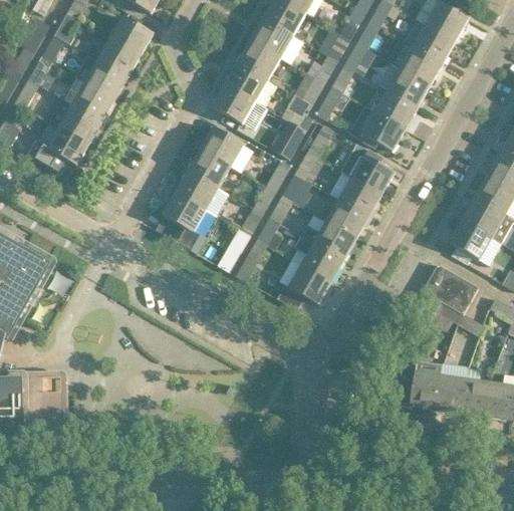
[(46,11),(52,0),(39,0),(34,10),(43,15),(46,11)]
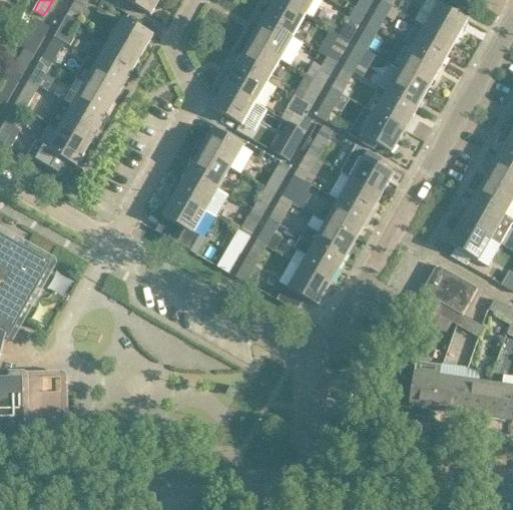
[(74,0),(67,13),(77,19),(87,0),(74,0)]
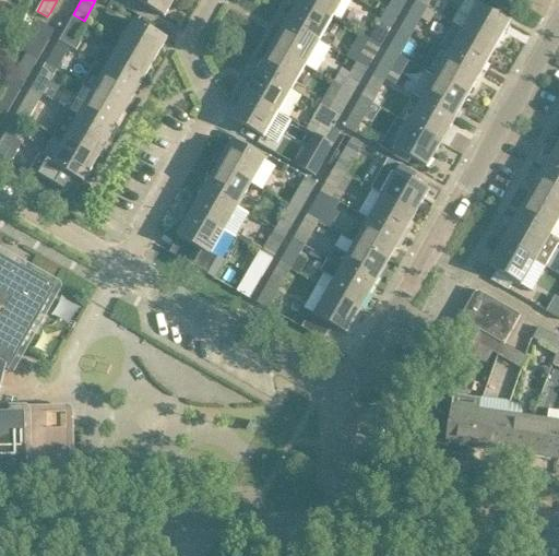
[(139,0),(165,14),(169,6),(170,7),(174,0),(139,0)]
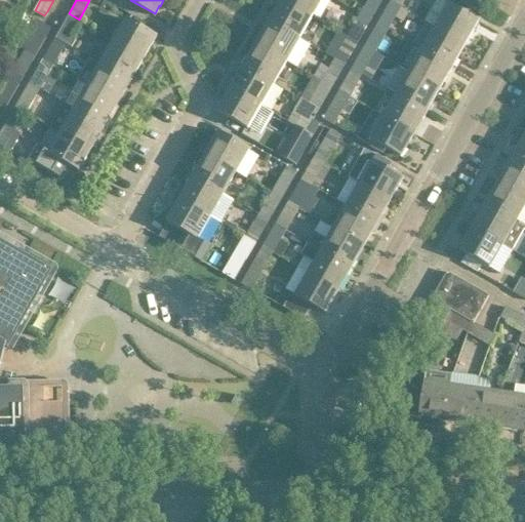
[(280,0),(270,19),(299,37),(299,36),(313,14),(287,0),(280,0)]
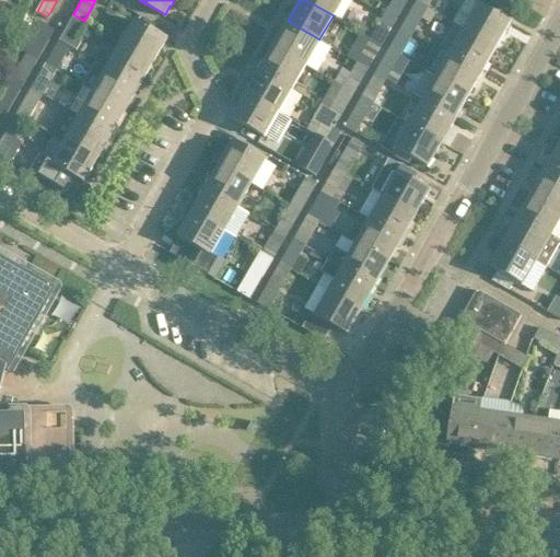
[(306,0),(334,15),(341,0),(306,0)]
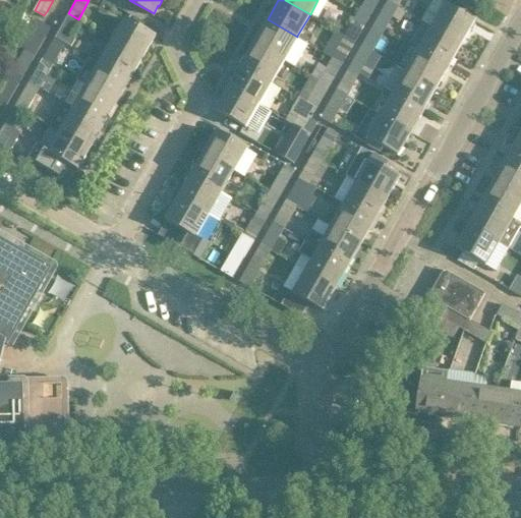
[(364,0),(358,12),(368,17),(378,0),(364,0)]
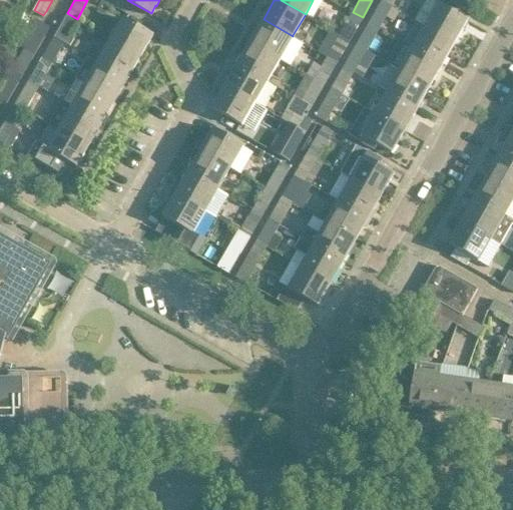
[(382,0),(370,21),(379,27),(392,5),(382,0)]
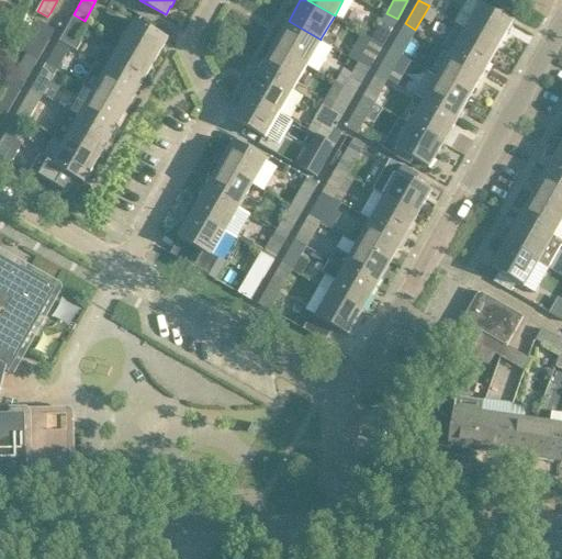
[(465,0),(454,20),(498,45),(513,21),(475,0),(465,0)]
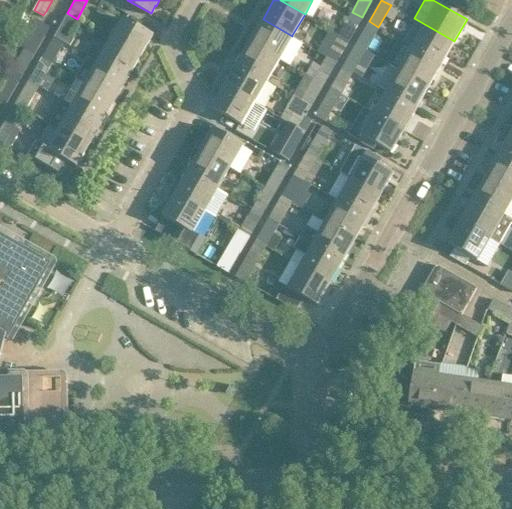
[(449,0),(463,8),(467,0),(449,0)]
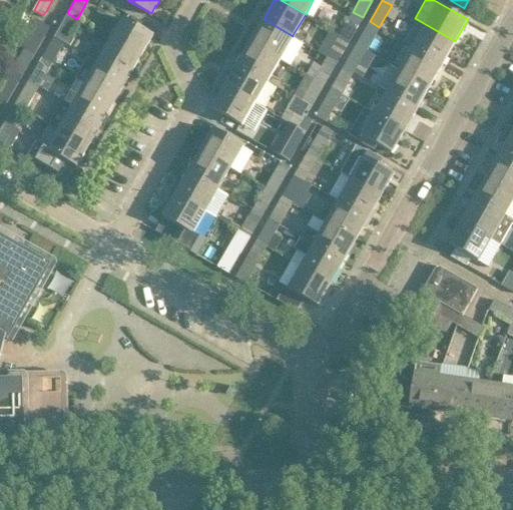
[(353,12),(340,34),(350,39),(363,17),(353,12)]
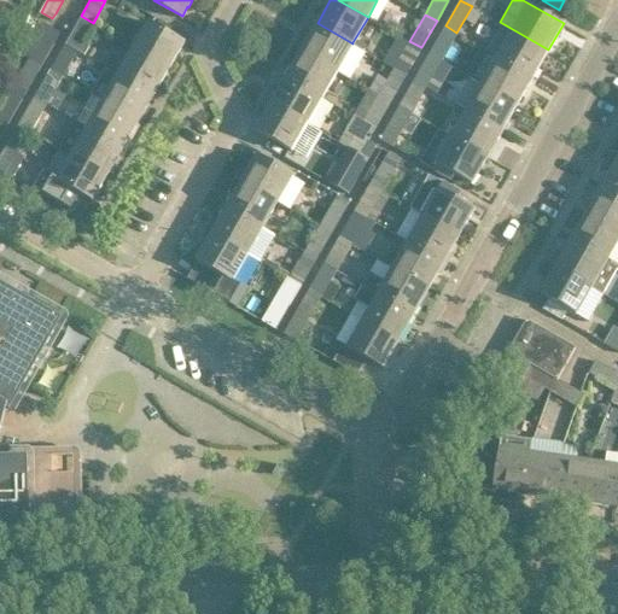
[(81,16),(66,42),(77,50),(85,53),(89,45),(82,41),(93,23),(81,16)]
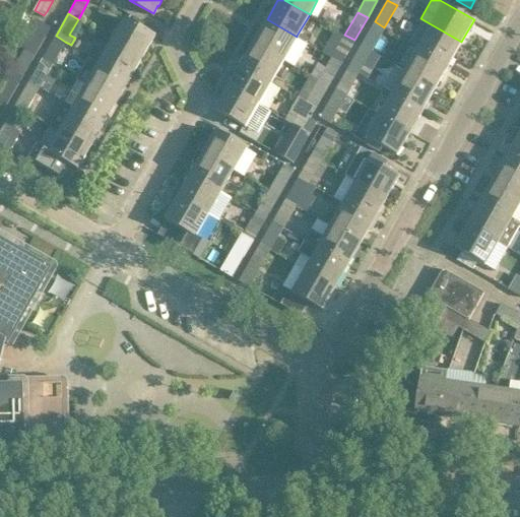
[(126,16),(113,40),(143,57),(151,42),(150,42),(155,34),(126,16)]
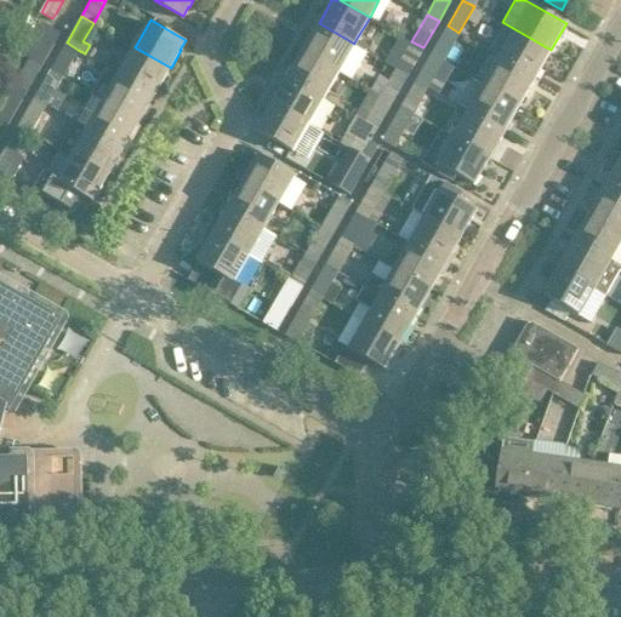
[(41,21),(23,53),(43,64),(61,32),(41,21)]
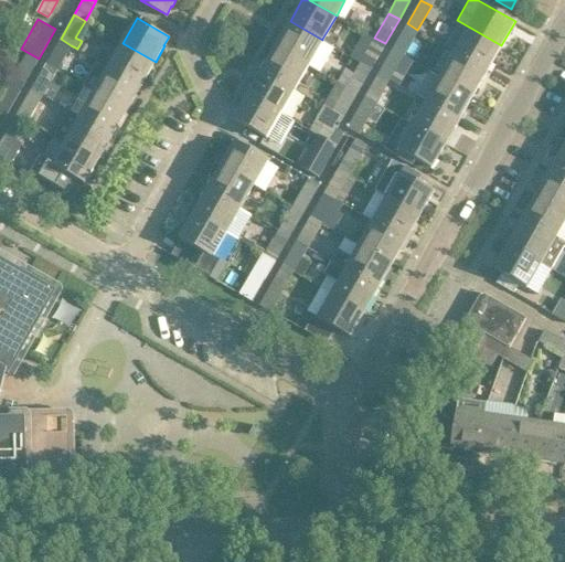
[(456,51),(455,52),(487,70),(501,45),(457,20),(444,44),(456,51)]
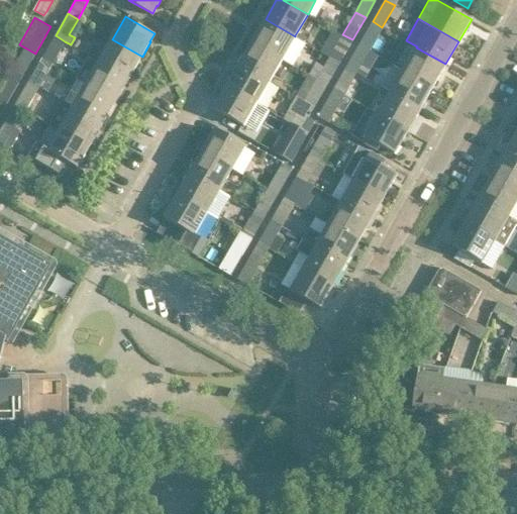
[(266,19),(252,41),(283,59),(292,64),(305,41),(295,35),(295,36),(266,19)]
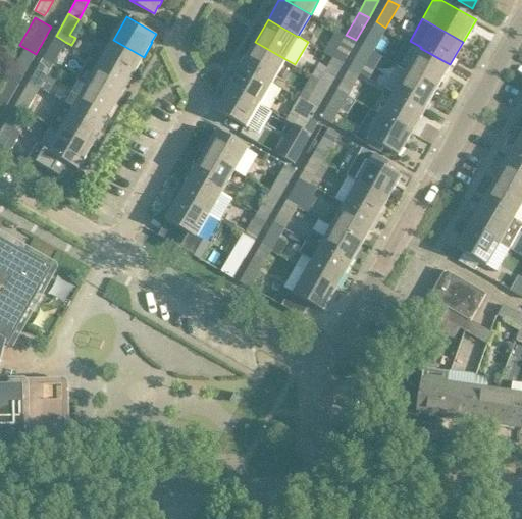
[(376,21),(363,44),(372,50),(385,28),(376,21)]
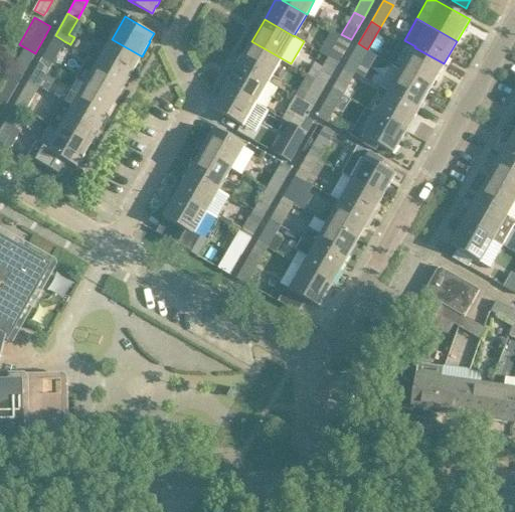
[(341,34),(329,56),(338,61),(351,39),(341,34)]
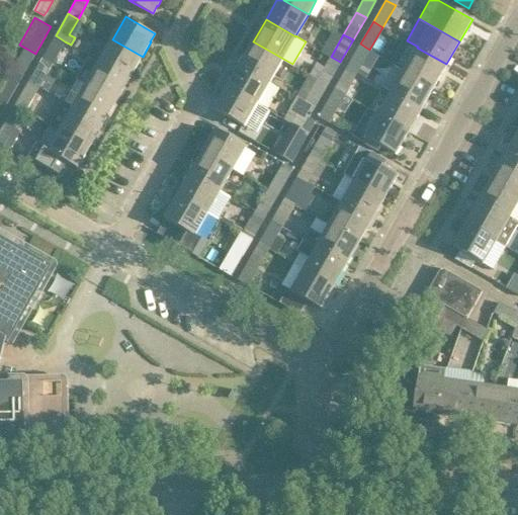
[(56,35),(42,58),(52,63),(65,41),(56,35)]
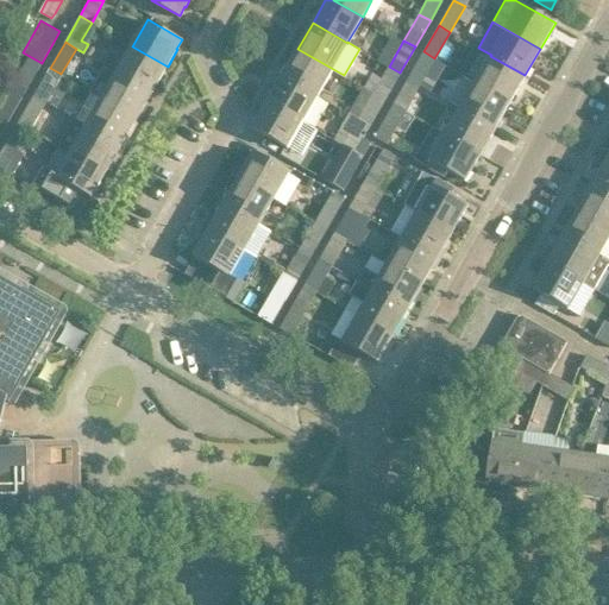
[(132,46),(117,73),(152,93),(168,67),(132,46)]
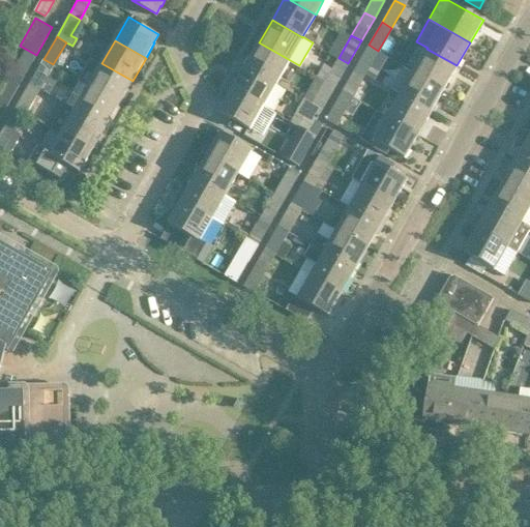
[(259,42),(246,65),(276,83),(290,60),(259,42)]
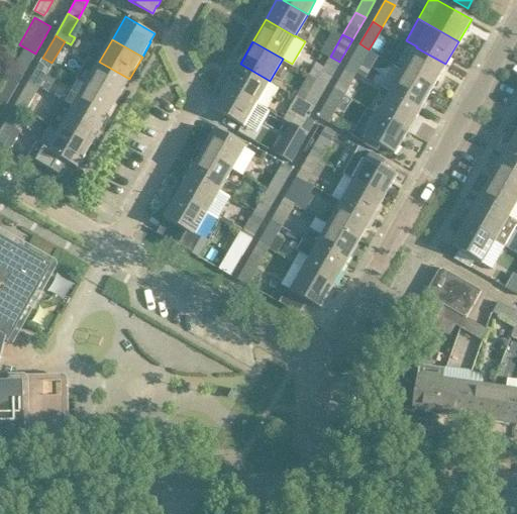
[(359,43),(346,66),(356,72),(369,49),(359,43)]
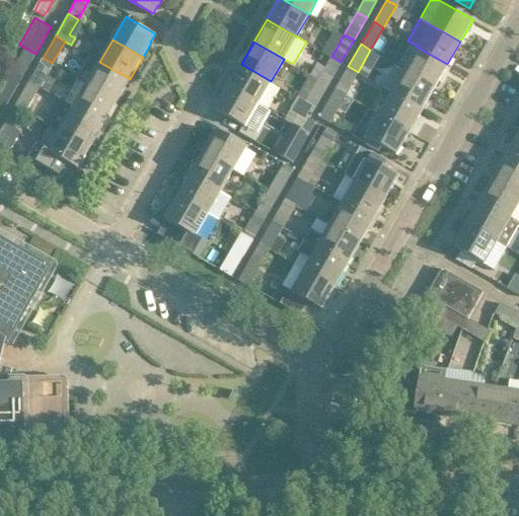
[(10,59),(5,66),(22,76),(35,54),(19,45),(23,48),(15,61),(10,59)]
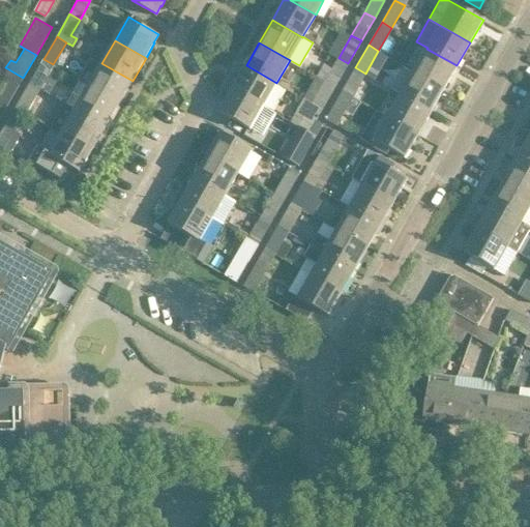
[(427,49),(414,71),(444,88),(457,65),(427,49)]
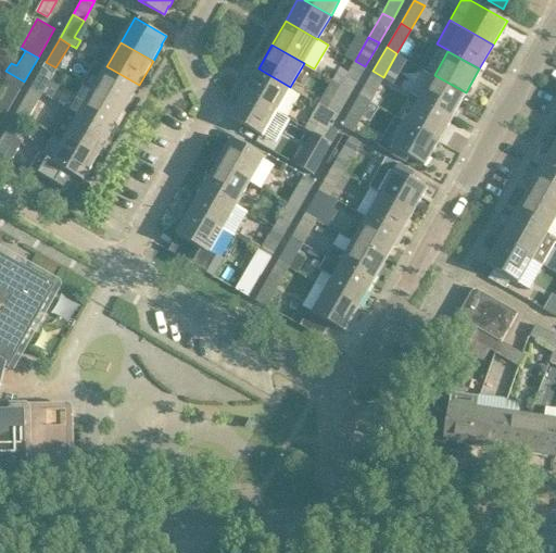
[(341,84),(332,79),(352,90),(365,66),(355,61),(341,84)]
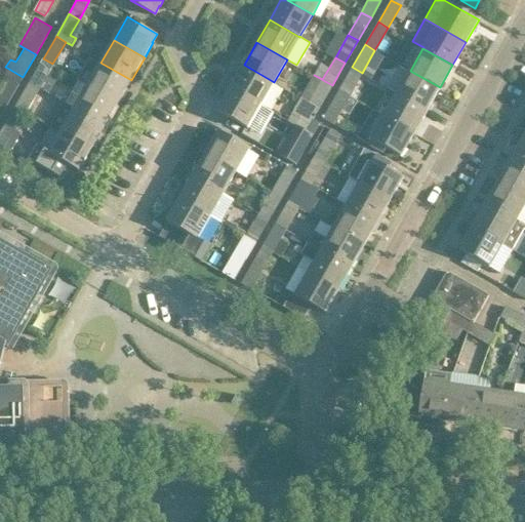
[(43,58),(30,81),(40,86),(52,64),(43,58)]
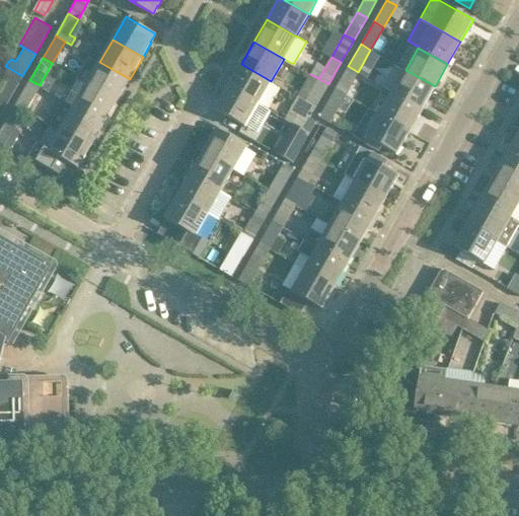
[(99,62),(87,83),(117,100),(130,79),(99,62)]
